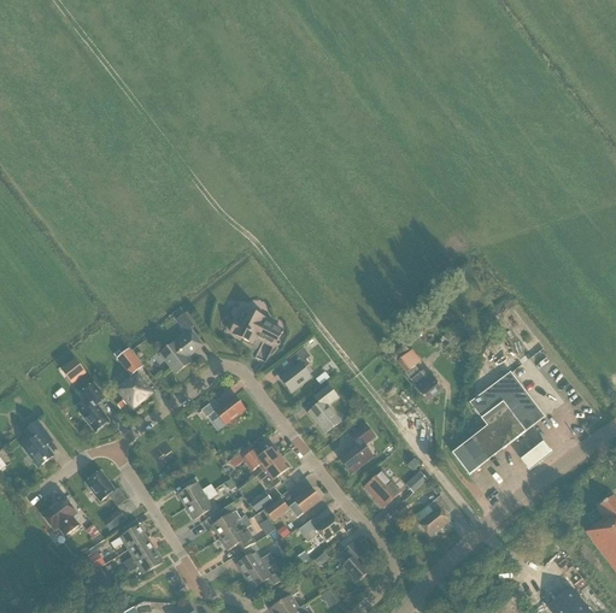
[(273,345),(281,328),(263,318),(264,317),(245,307),(239,319),(236,318),(230,330),(251,341),(254,335),(273,345)]
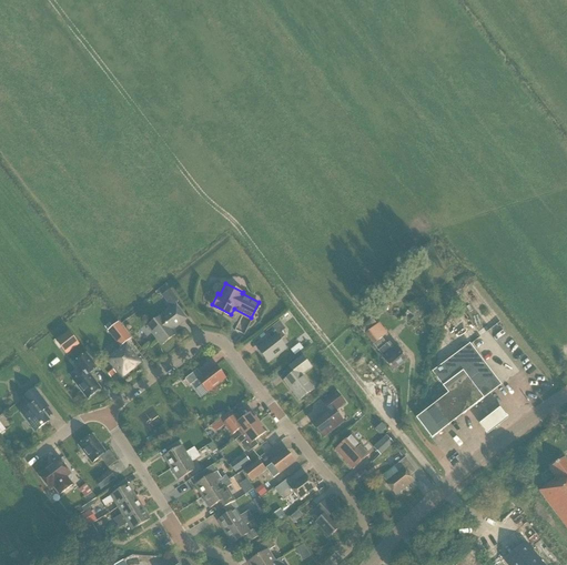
[(390,302),(393,312),(406,309),(403,298),(390,302)]
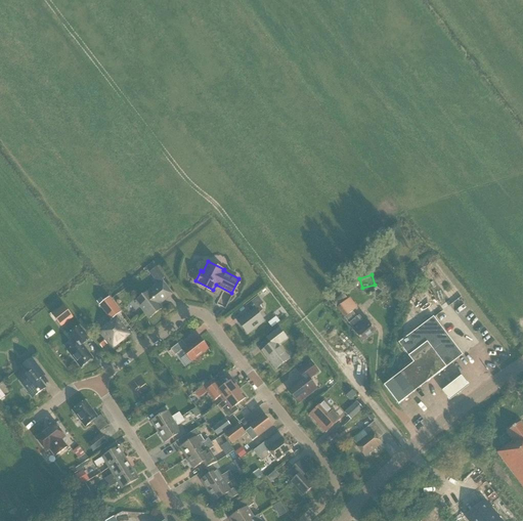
[(161,306),(158,302),(171,292),(162,280),(149,291),(148,289),(135,299),(148,316),(161,306)]
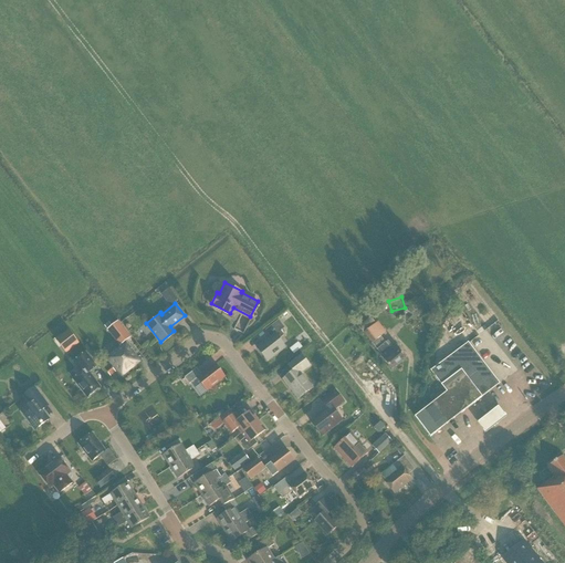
[(369,314),(357,323),(363,330),(376,347),(382,353),(379,354),(391,367),(405,355),(394,342),(389,346),(379,334),(378,335),(376,333),(383,327),(377,320),(375,321),(369,314)]
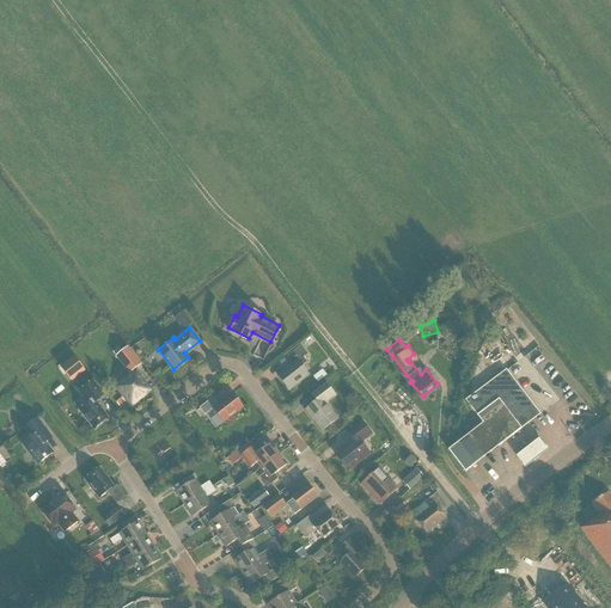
[(128,344),(116,352),(129,369),(141,361),(128,344)]
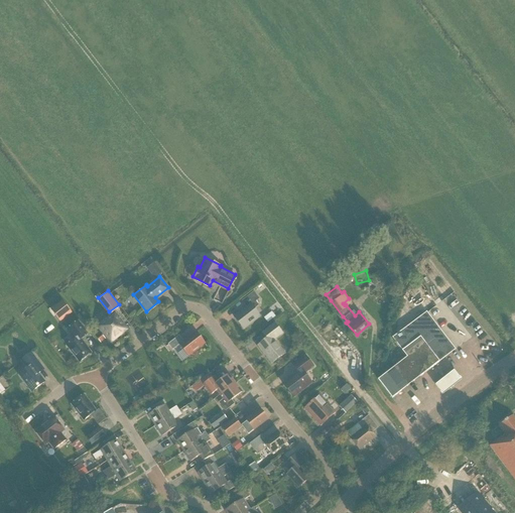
[(257,296),(253,290),(242,299),(247,304),(233,314),(243,327),(259,313),(253,306),(258,302),(254,298),(257,296)]
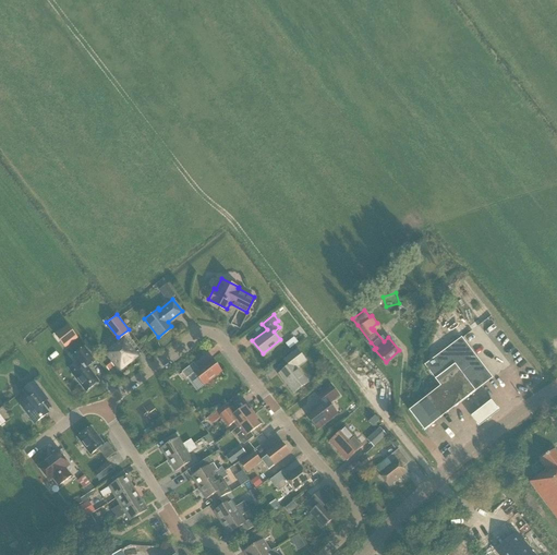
[(76,335),(67,323),(55,333),(64,345),(76,335)]
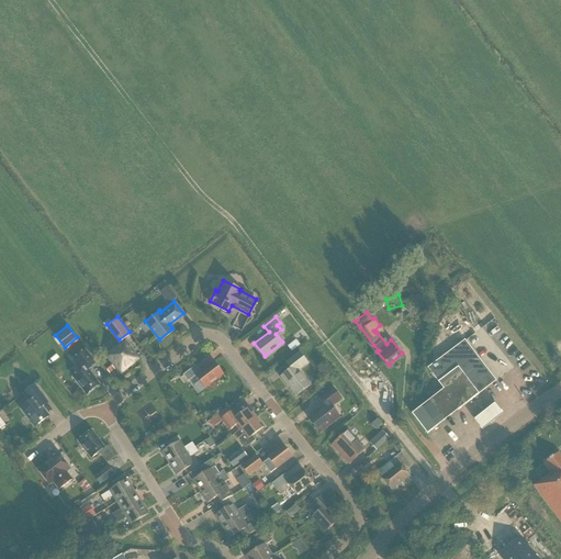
[(444,346),(459,335),(456,331),(440,342),(444,346)]
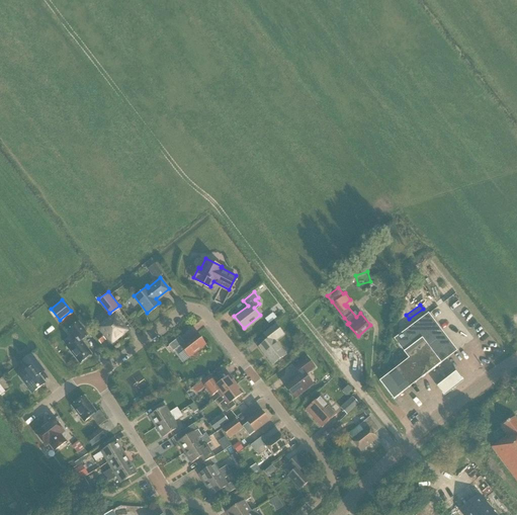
[(265,316),(268,319),(275,312),(272,309),(265,316)]
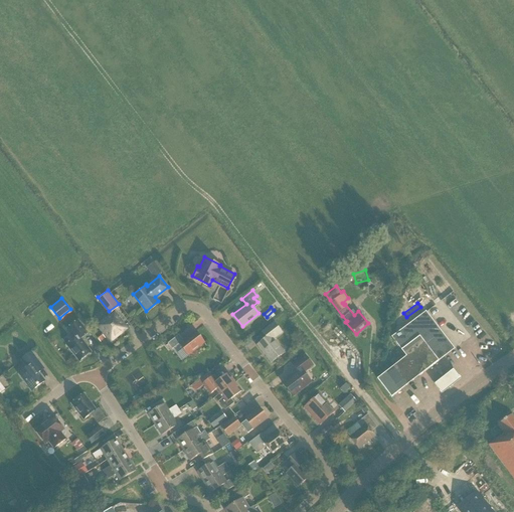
[(390,395),(419,372),(438,358),(454,346),(424,309),(391,335),(405,354),(376,376),(390,395)]
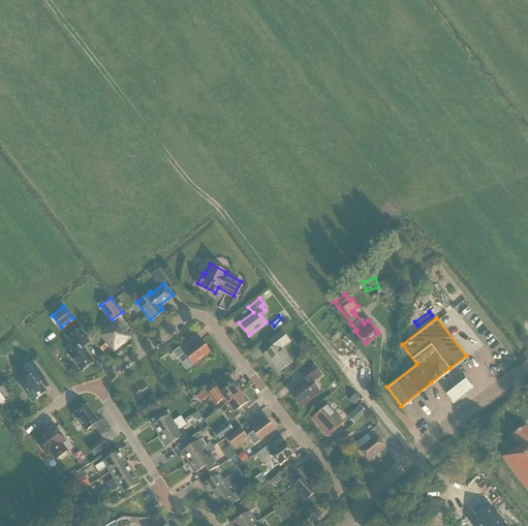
[(116,319),(100,332),(113,347),(129,335),(116,319)]
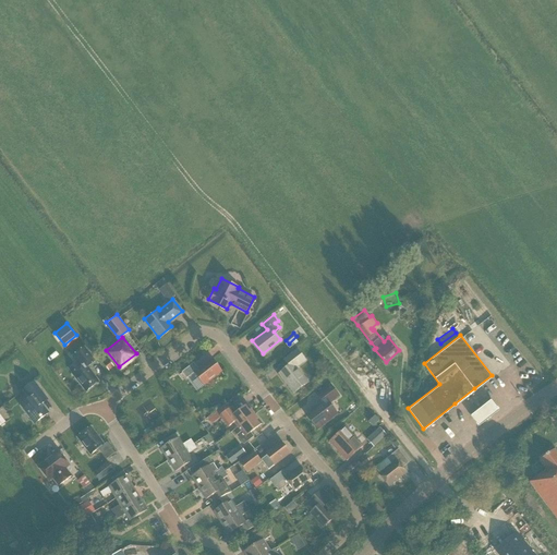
[(80,365),(71,372),(85,389),(98,379),(86,364),(94,359),(84,345),(72,354),(80,365)]
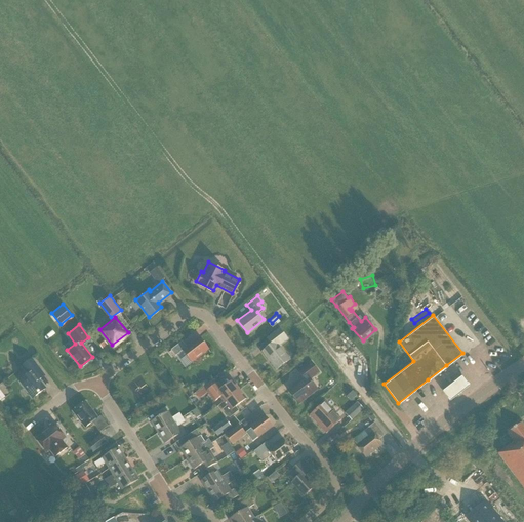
[(288,358),(278,344),(286,336),(279,327),(267,336),(271,343),(263,349),(276,367),(288,358)]
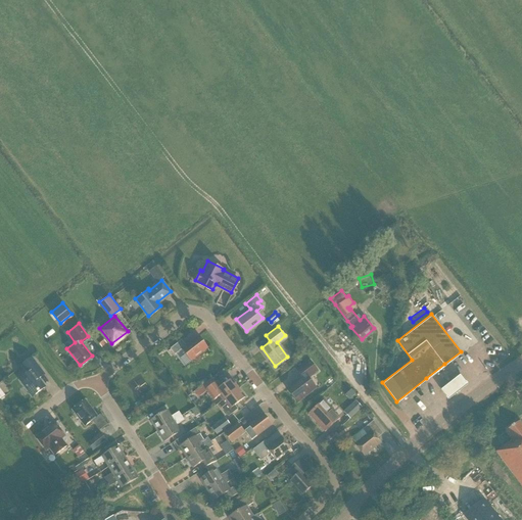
[(181,347),(190,359),(207,346),(197,334),(185,343),(181,337),(170,346),(174,352),(181,347)]
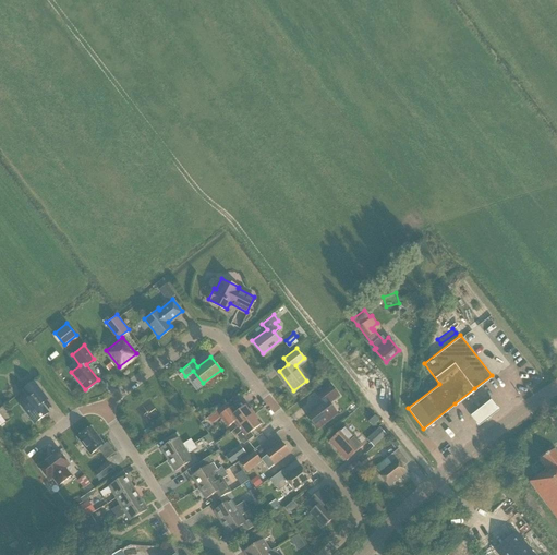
[(23,387),(28,396),(20,402),(34,421),(47,411),(37,397),(43,393),(33,379),(23,387)]
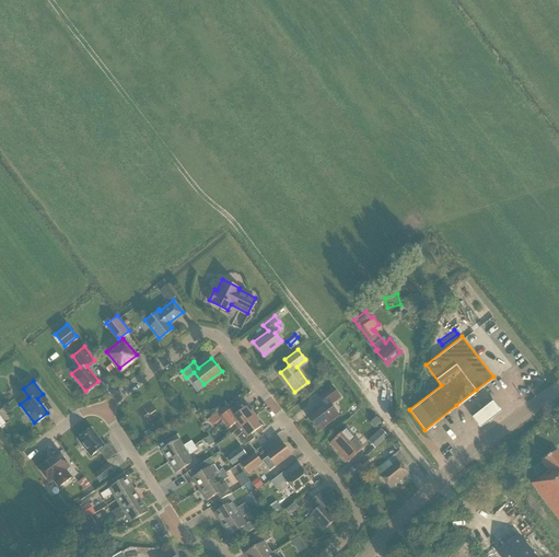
[(323,402),(306,414),(317,429),(337,414),(329,403),(339,395),(330,384),(317,395),(323,402)]
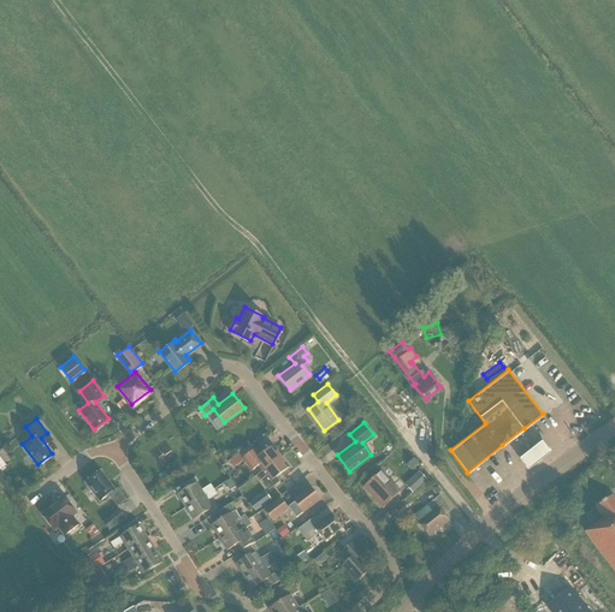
[(15,423),(7,431),(13,437),(19,429),(15,423)]
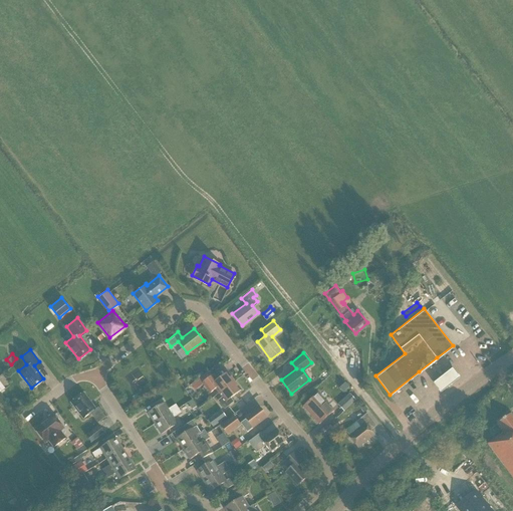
[(427,378),(435,389),(454,373),(446,363),(427,378)]
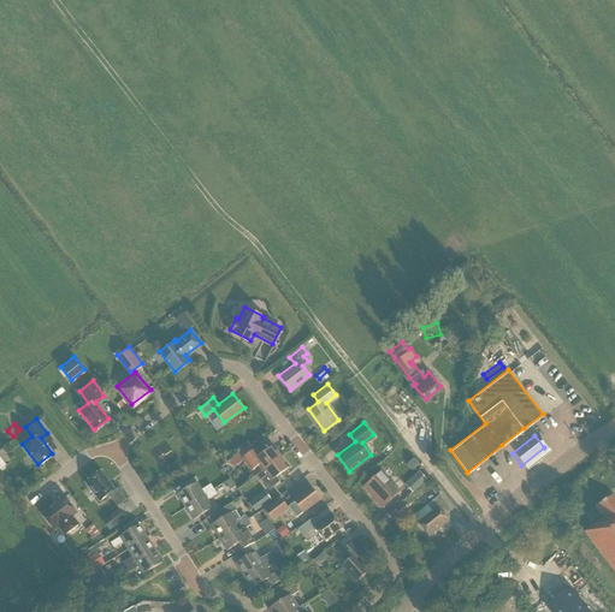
[(261,469),(281,455),(272,444),(259,455),(253,447),(249,441),(229,457),(232,463),(242,457),(250,468),(258,463),(261,469)]
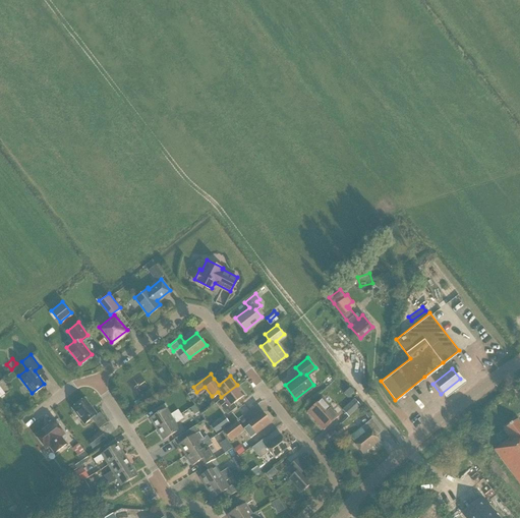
[(332,378),(328,384),(334,388),(337,382),(332,378)]
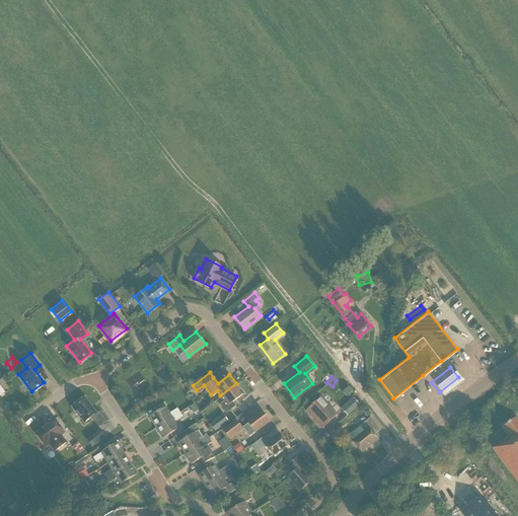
[(232,399),(242,391),(236,383),(220,395),(223,398),(218,401),(225,411),(234,403),(232,399)]
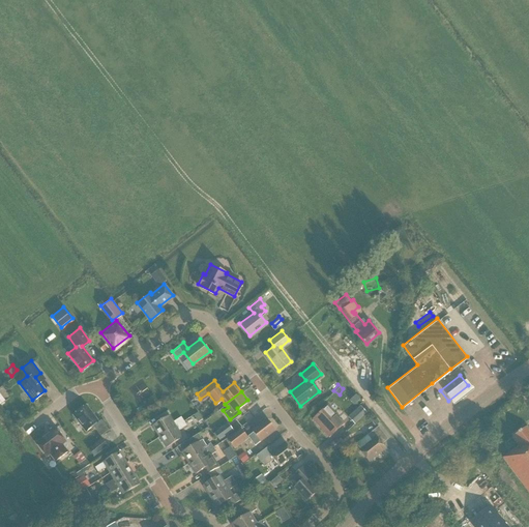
[(359,392),(356,397),(362,403),(365,399),(359,392)]
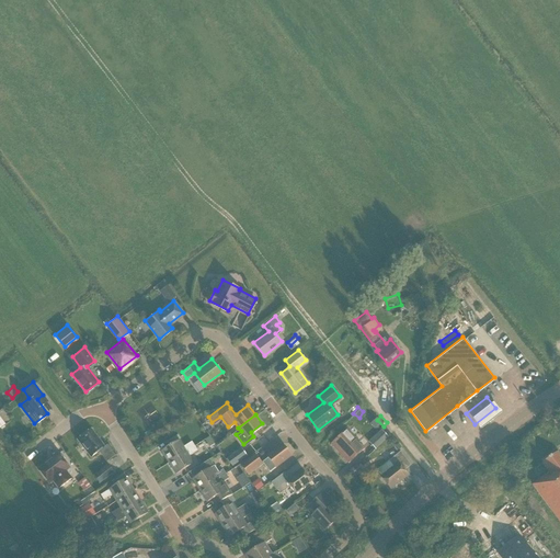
[(90,455),(104,444),(90,426),(77,437),(90,455)]
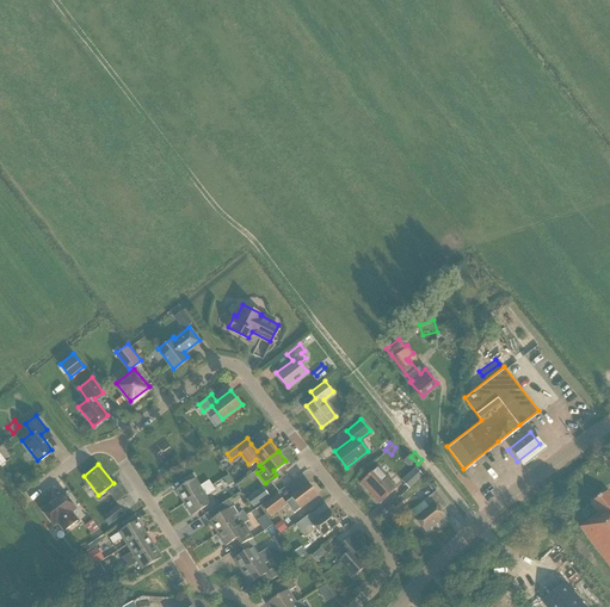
[(377,464),(359,481),(369,491),(387,475),(377,464)]
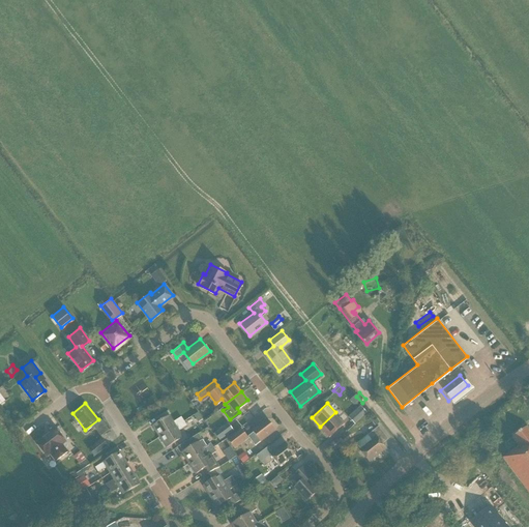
[(365,411),(359,404),(348,414),(353,421),(365,411)]
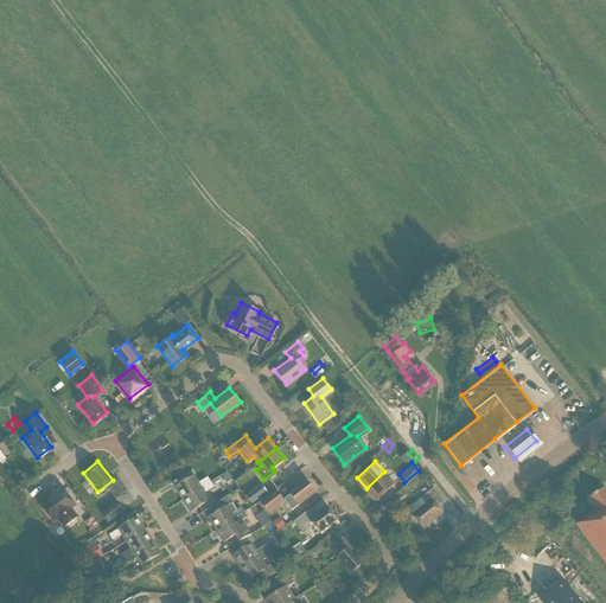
[(376,499),(394,482),(384,472),(367,488),(376,499)]
